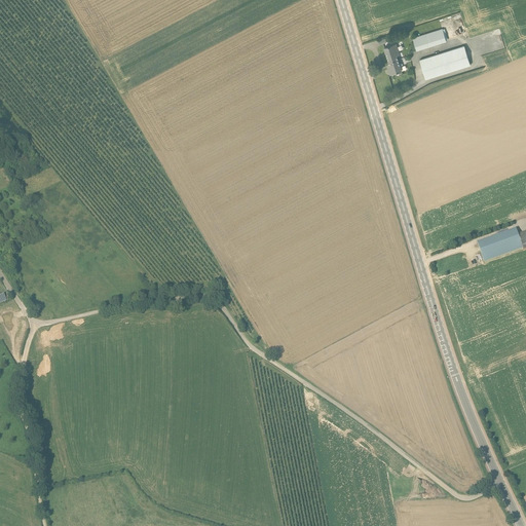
[(416,50),(447,41),(443,29),(413,38),(416,50)]
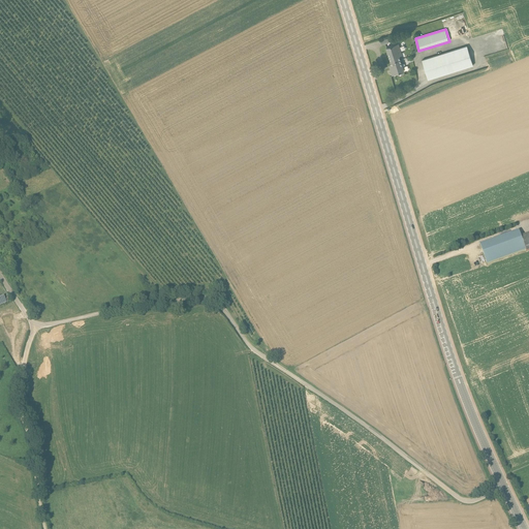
[(391,62),(400,60),(399,56),(401,55),(398,44),(386,48),(391,62)]
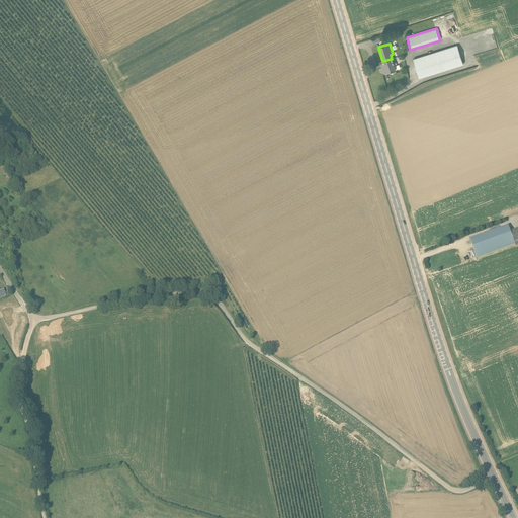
[(419,78),(463,65),(457,46),(413,59),(419,78)]
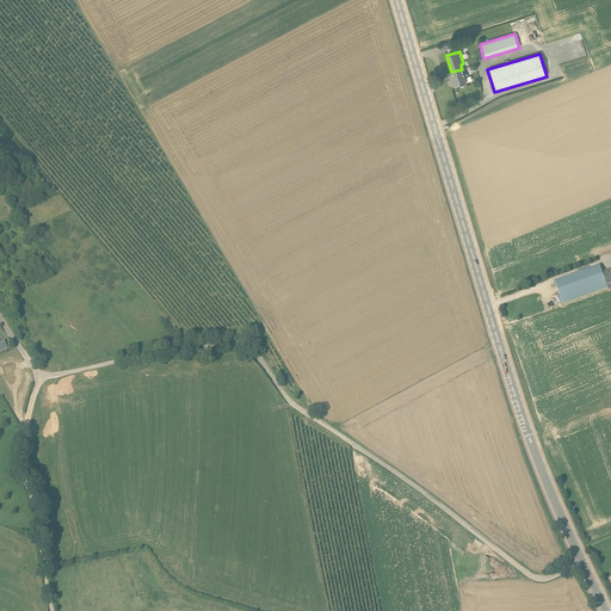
[(467,82),(462,69),(451,72),(454,78),(451,79),(454,86),(467,82)]
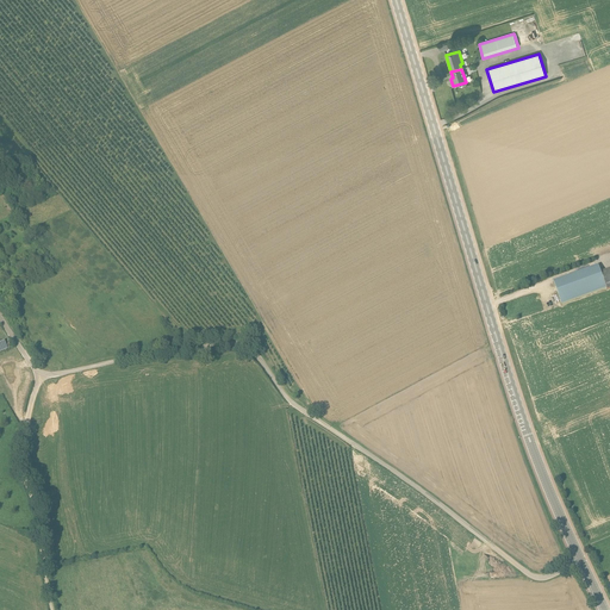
[(601,273),(598,266),(553,282),(562,305),(607,288),(601,273)]
